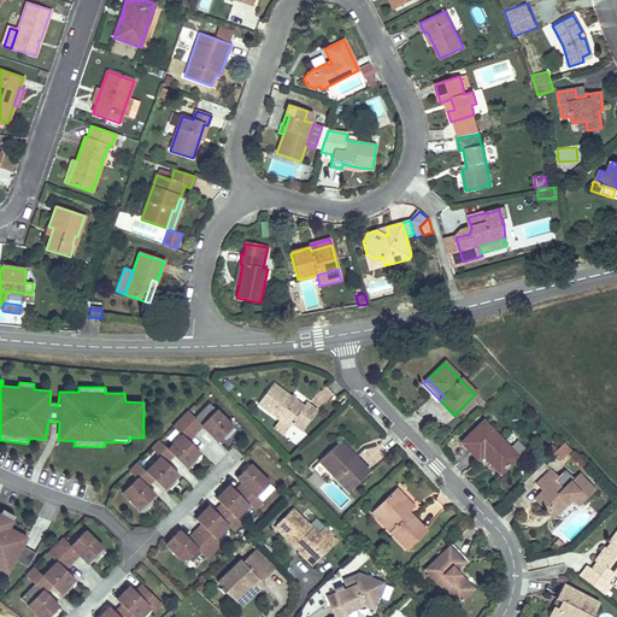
[(301,432),(317,411),(306,403),(303,407),(272,383),(258,404),(288,428),(292,423),(301,432)]
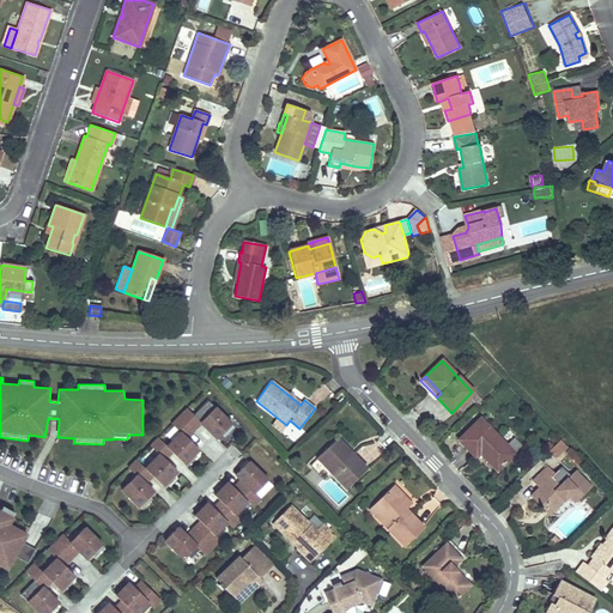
[(478,406),(483,401),(475,394),(471,399),(478,406)]
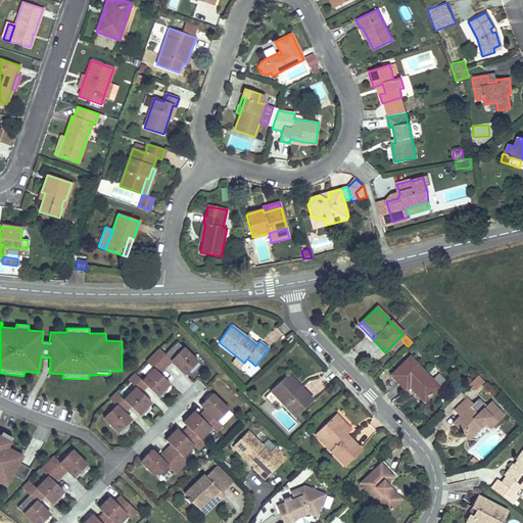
[(198,360),(177,341),(164,353),(158,347),(146,361),(153,368),(141,380),(135,372),(128,379),(135,387),(124,398),(116,391),(107,399),(114,407),(102,419),(117,433),(132,419),(124,412),(130,407),(139,416),(151,403),(140,391),(146,386),(156,396),(170,383),(160,373),(171,363),(185,375),(198,360)]
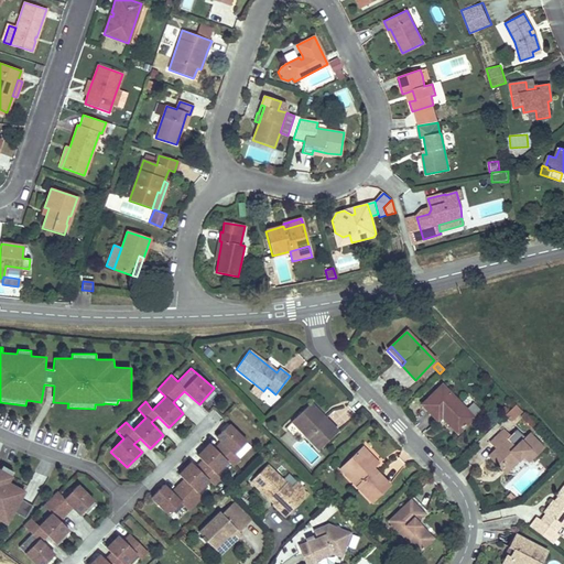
[(445,413),(448,418),(445,421),(457,433),(474,418),(442,384),(421,404),(437,421),(441,418),(445,413)]
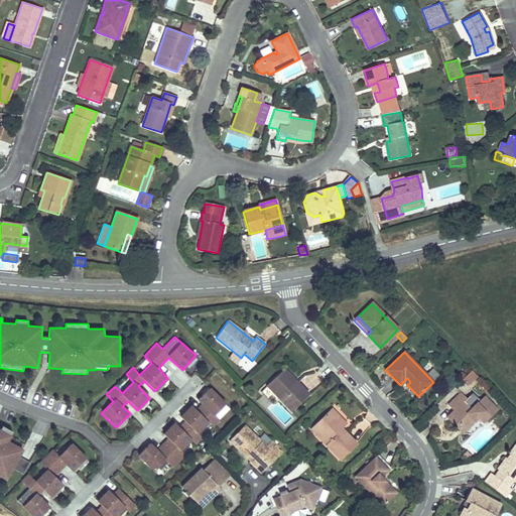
[(293,386),(296,383),(283,369),(280,373),(293,386)]
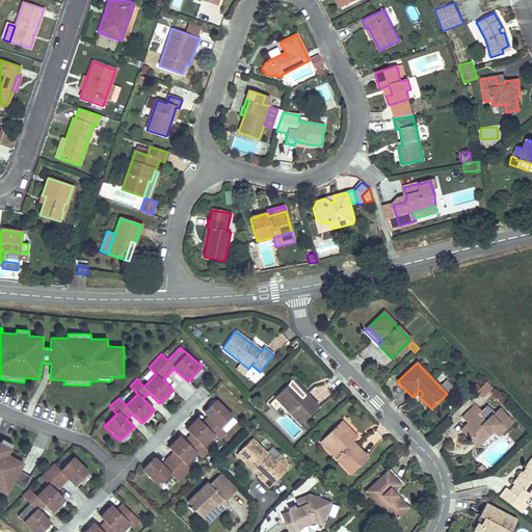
[(491,389),(486,382),(476,392),(482,398),(491,389)]
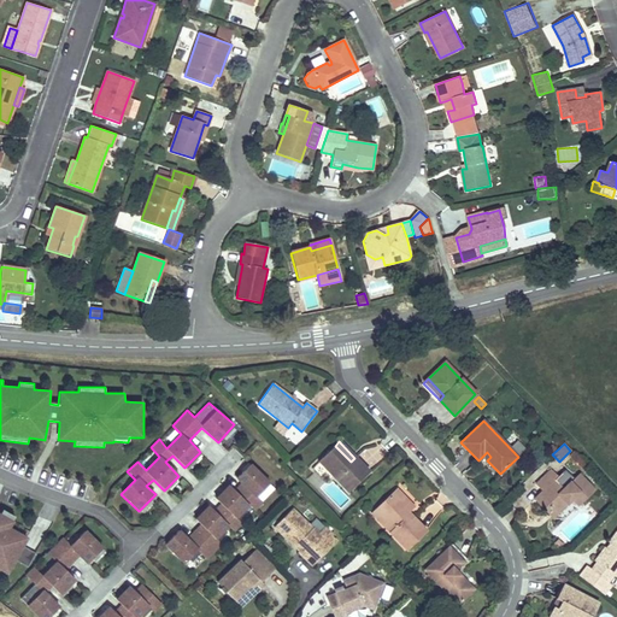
[(354,458),(351,462),(335,446),(318,462),(348,492),(369,472),(354,458)]
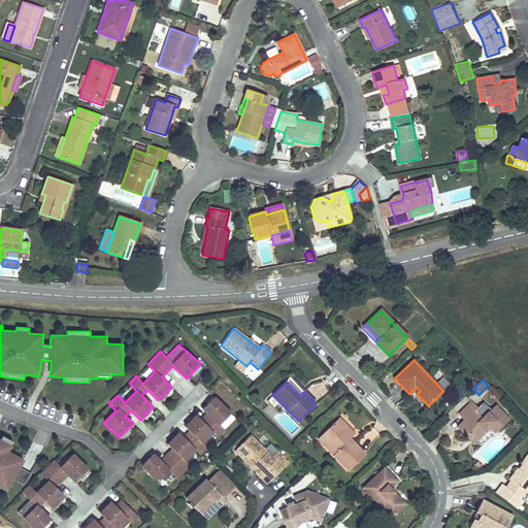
[(232,413),(213,395),(201,409),(205,413),(200,418),(196,415),(185,427),(188,431),(183,436),(178,432),(166,443),(170,448),(159,459),(152,453),(140,465),(158,483),(169,470),(177,480),(191,465),(186,461),(195,451),(200,456),(208,448),(202,441),(212,431),(219,436),(226,428),(222,425),(232,413)]
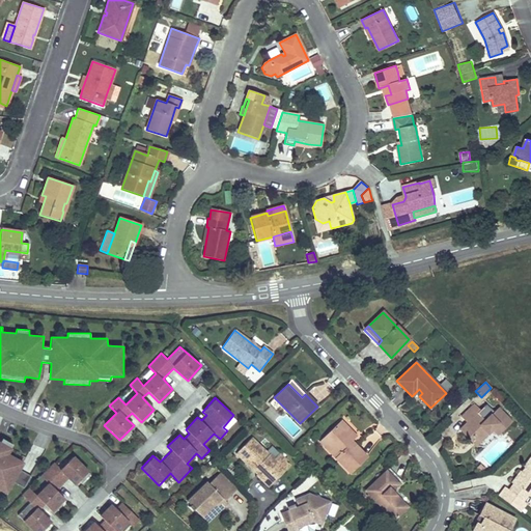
[(490,427),(492,429),(498,436),(511,423),(498,409),(483,421),(476,415),(480,411),(474,404),(460,418),(466,423),(462,428),(474,442),(490,427)]
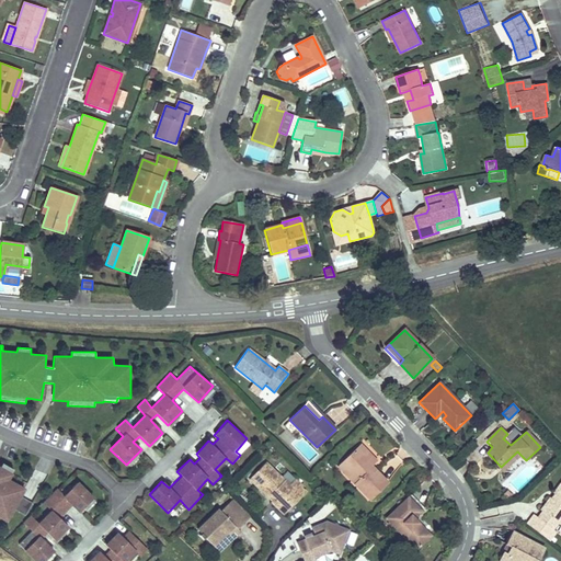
[(375,470),(373,472),(368,468),(371,466),(376,460),(361,445),(346,458),(352,464),(343,472),(369,500),(388,482),(375,470)]
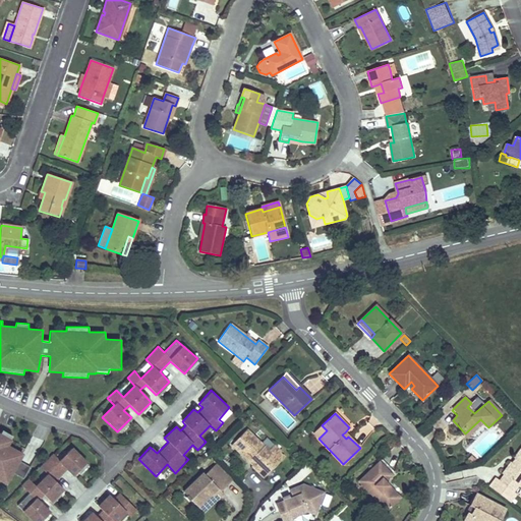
[(482,421),(480,419),(465,433),(453,420),(450,422),(465,438),(482,421)]
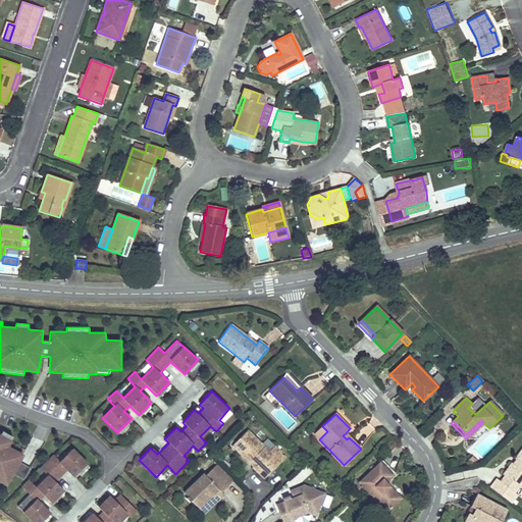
[(314,434),(319,439),(327,431),(322,426),(314,434)]
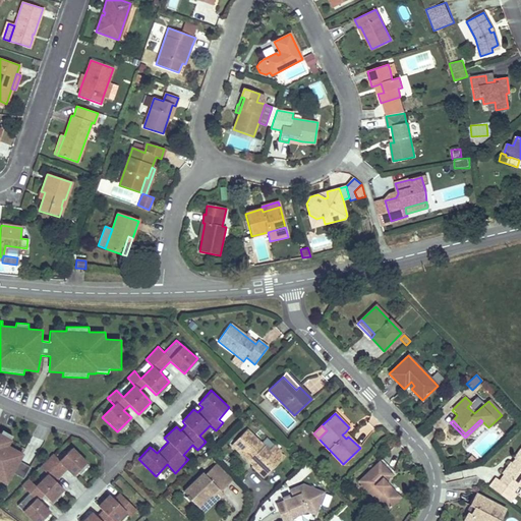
[(483,459),(503,435),(493,426),(472,451),(483,459)]
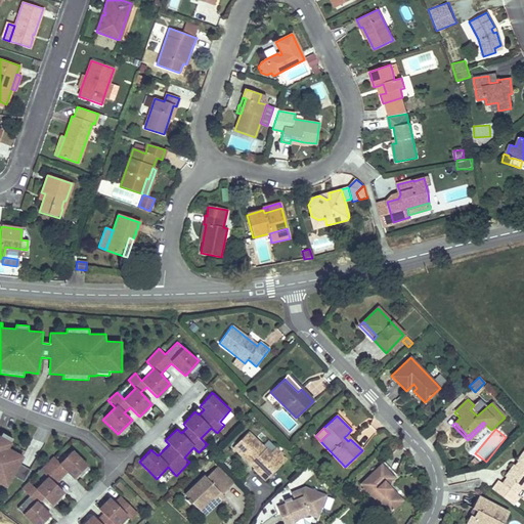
[(0,483),(6,487),(24,454),(9,447),(13,439),(2,432),(0,436),(0,435),(0,483)]
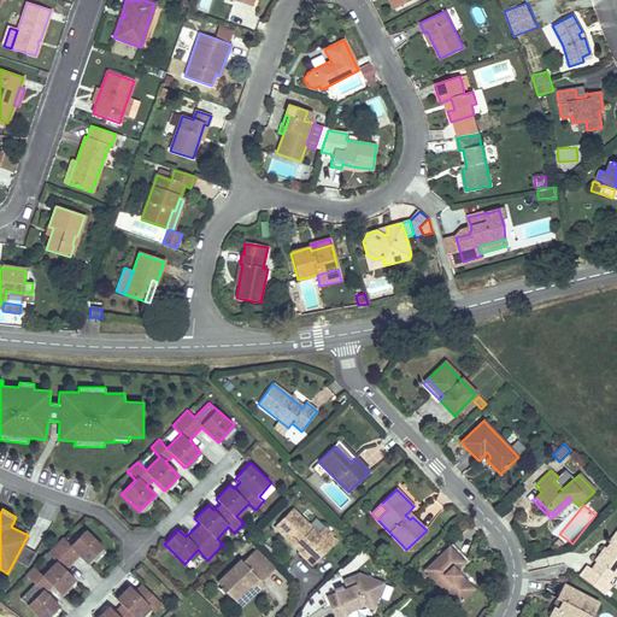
[(318,534),(292,510),(275,528),(295,547),(298,545),(303,548),(298,552),(309,562),(318,552),(323,557),(331,547),(327,542),(331,538),(333,536),(324,528),(318,534)]
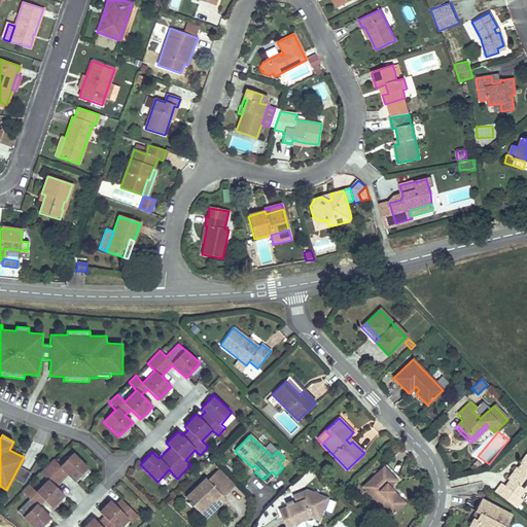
[(526,489),(526,454),(507,480),(510,481),(504,487),(501,484),(495,493),(515,507),(522,499),(519,497),(523,491),(525,492),(526,489)]
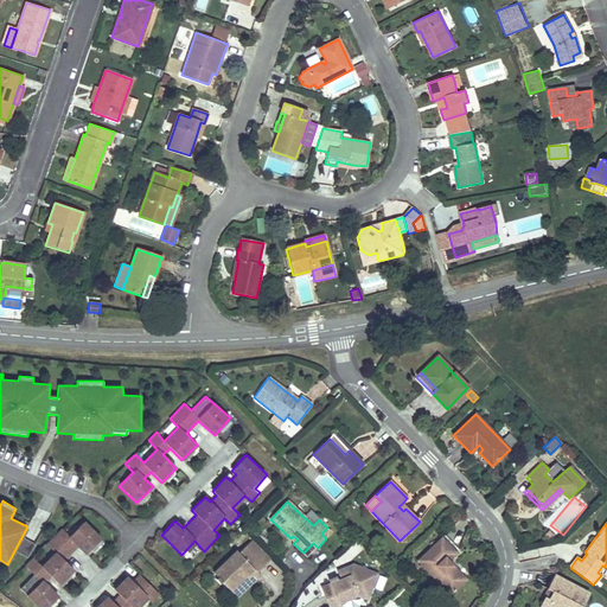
[(70,579),(75,574),(64,564),(78,549),(87,558),(91,554),(101,543),(83,526),(70,541),(63,534),(48,549),(57,557),(43,572),(34,563),(27,572),(36,580),(21,594),(34,606),(53,606),(56,606),(59,601),(45,588),(52,581),(61,589),(70,579)]
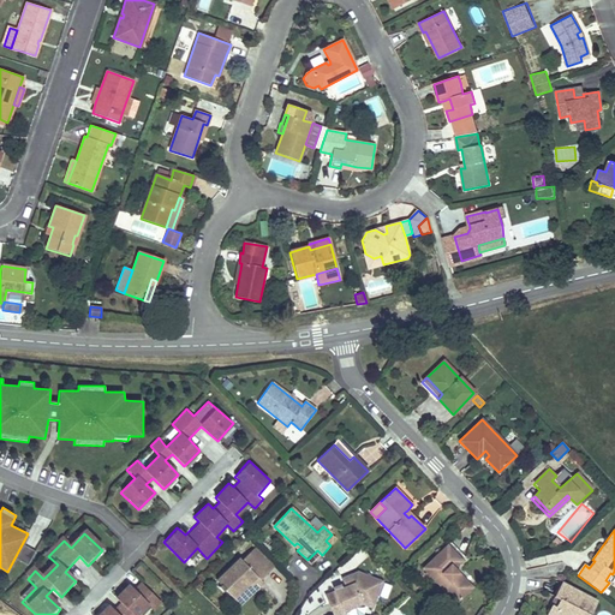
[(459,573),(458,575),(453,572),(455,569),(463,561),(447,544),(423,569),(457,604),(473,587),(459,573)]
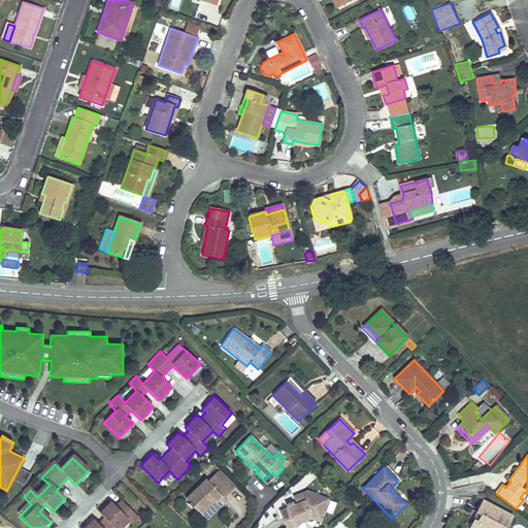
[(224,499),(237,487),(221,470),(208,482),(206,481),(187,499),(190,503),(189,504),(192,507),(194,507),(201,515),(215,501),(220,507),(226,501),(224,499)]
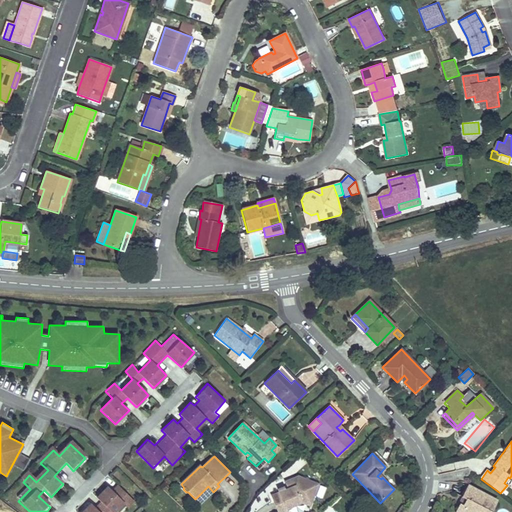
[(88,460),(85,458),(77,467),(79,469),(88,460)]
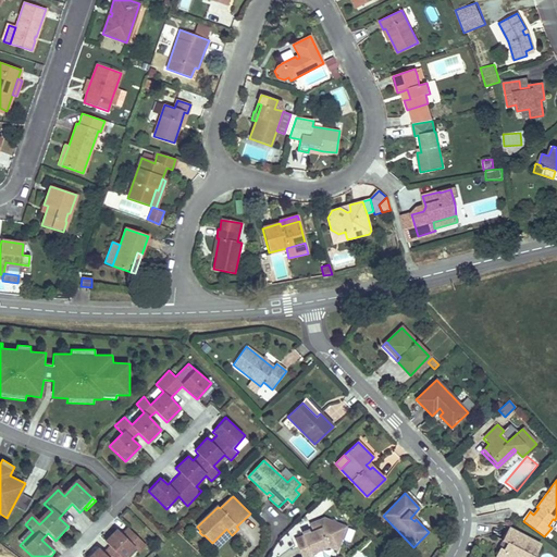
[(292,503),(287,498),(279,507),(283,511),(292,503)]
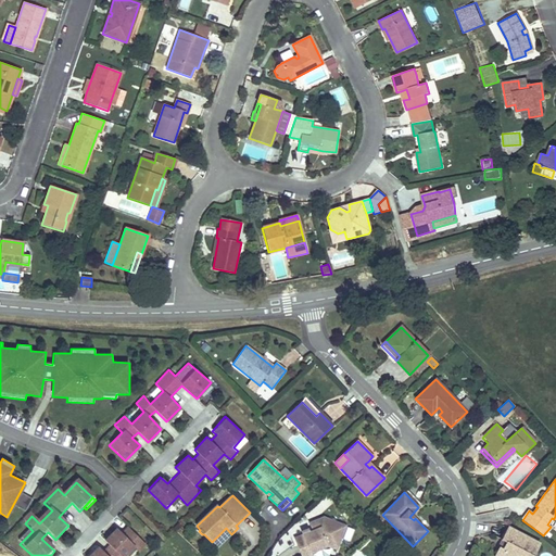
[(348,528),(336,523),(336,522),(336,521),(335,521),(335,520),(333,520),(333,519),(332,519),(331,519),(331,520),(330,520),(329,521),(324,519),(310,526),(313,532),(310,533),(308,532),(307,532),(307,531),(306,531),(305,532),(304,532),(304,533),(303,533),(303,534),(303,535),(303,536),(295,540),(301,555),(311,555),(311,554),(328,546),(337,550),(341,539),(343,540),(348,528)]
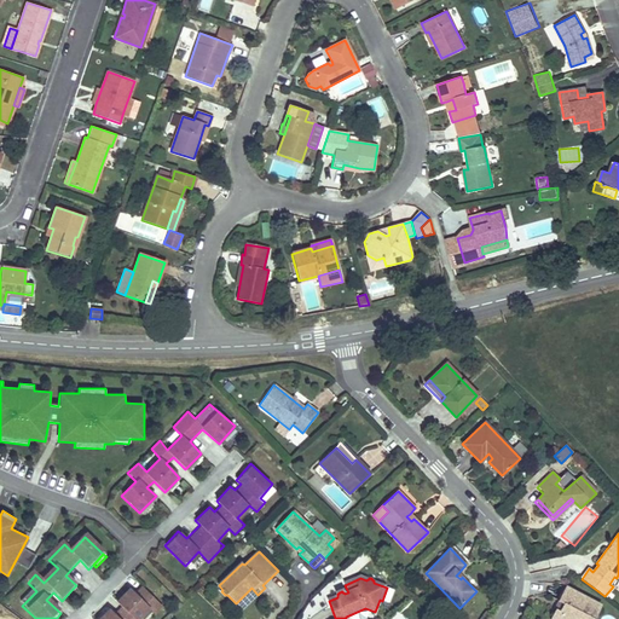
[(163,605),(143,584),(134,591),(128,589),(115,602),(119,606),(115,611),(109,607),(97,618),(139,618),(150,609),(155,614),(163,605)]
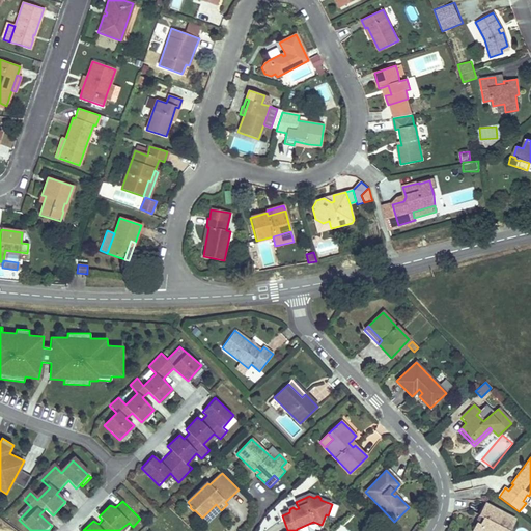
[(507,530),(514,519),(485,504),(479,515),(483,518),(479,524),(477,523),(472,530),(507,530)]
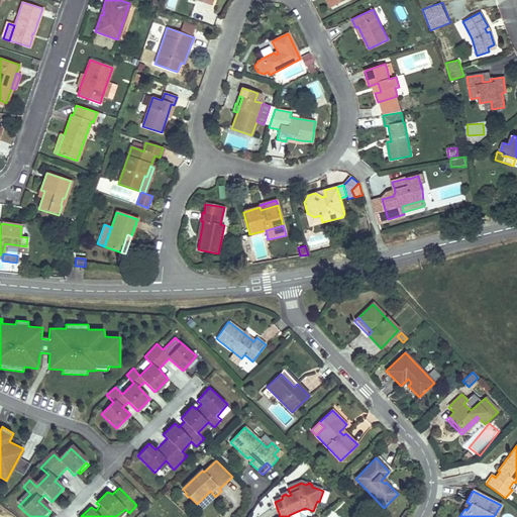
[(60,493),(52,502),(54,504),(63,495),(60,493)]
